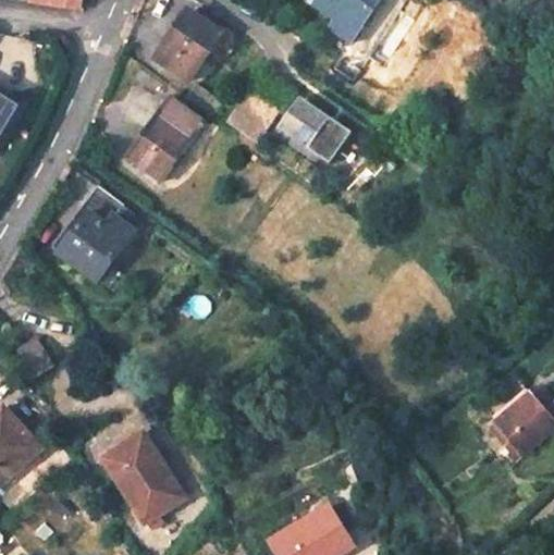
[(27,0),(27,1),(72,12),(96,9),(99,0),(27,0)]
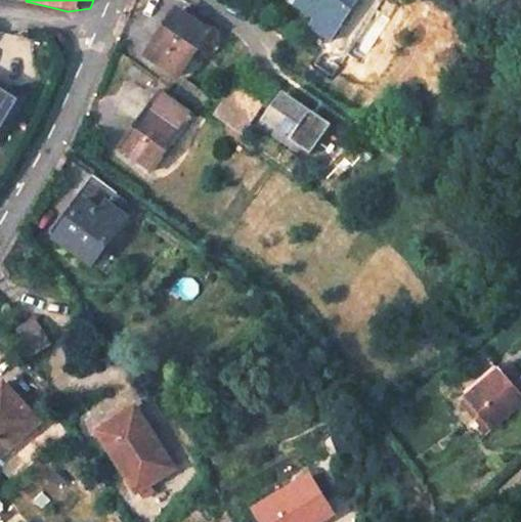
[(306,30),(326,43),(354,0),(278,0),(311,22),(306,30)]
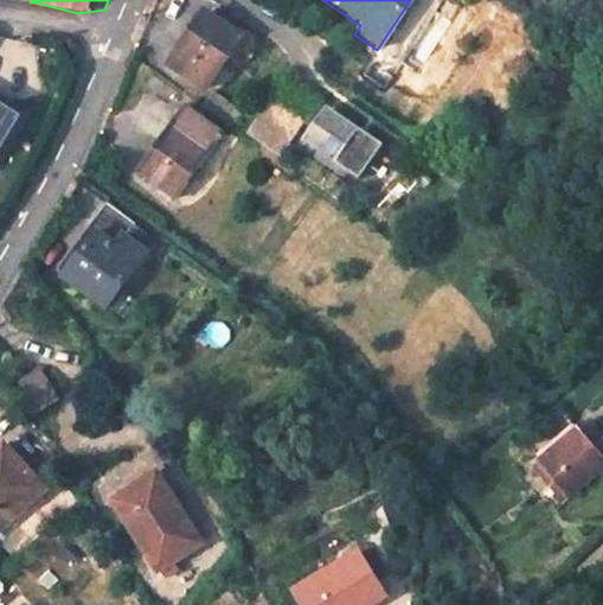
[(238,33),(204,10),(168,58),(203,83),(238,33)]
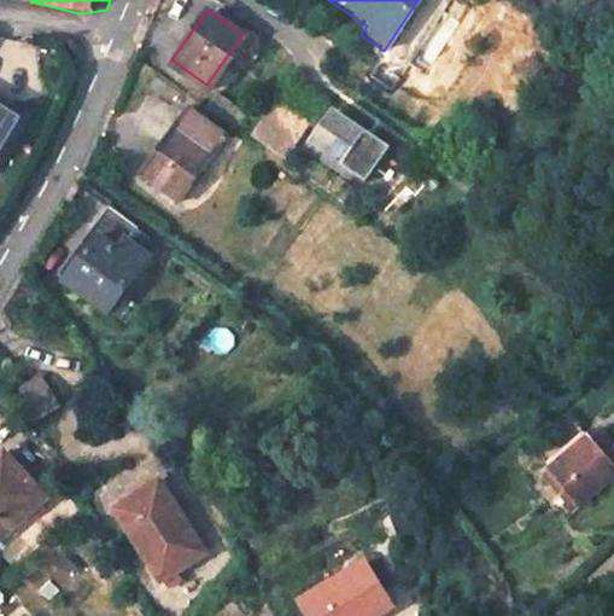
[(245,111),(217,92),(204,111),(232,132),(245,111)]
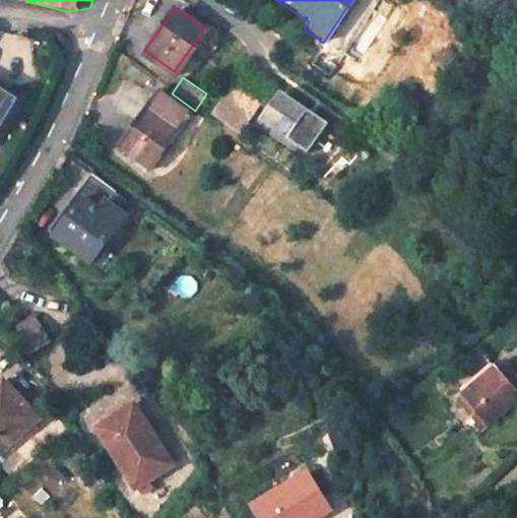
[(324,119),(276,87),(255,119),(303,150),(324,119)]
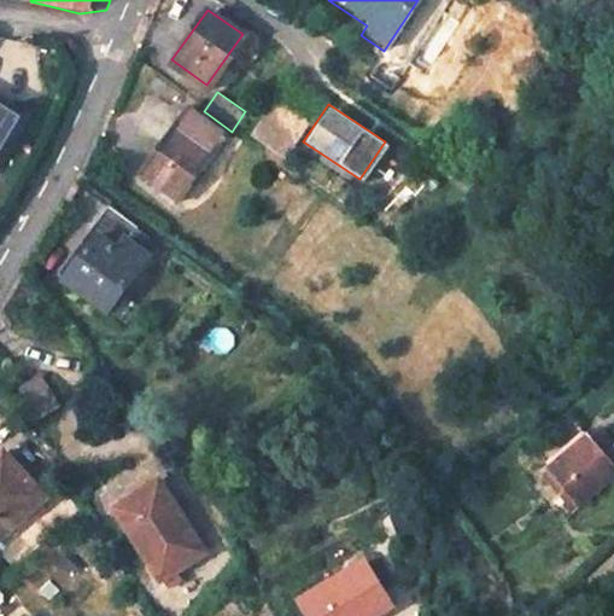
[(0,139),(16,114),(0,105),(0,139)]
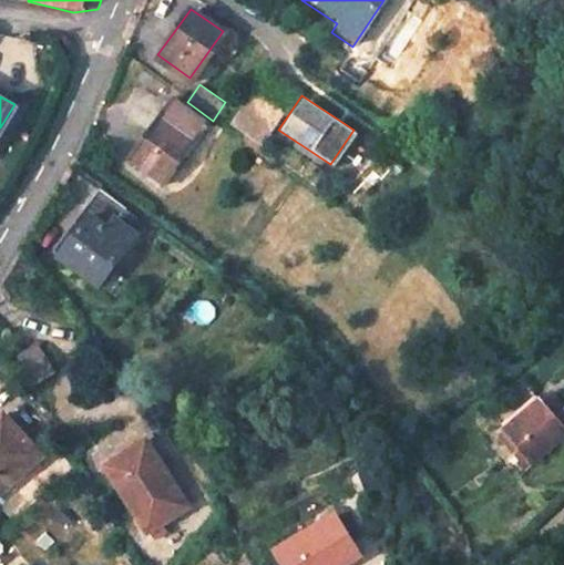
[(280,119),(250,100),(231,127),(260,150),(280,119)]
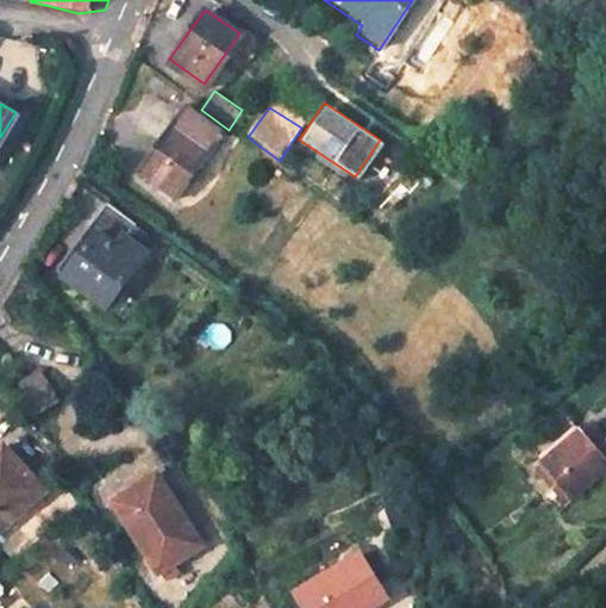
[(187,110),(141,174),(177,200),(223,136),(187,110)]
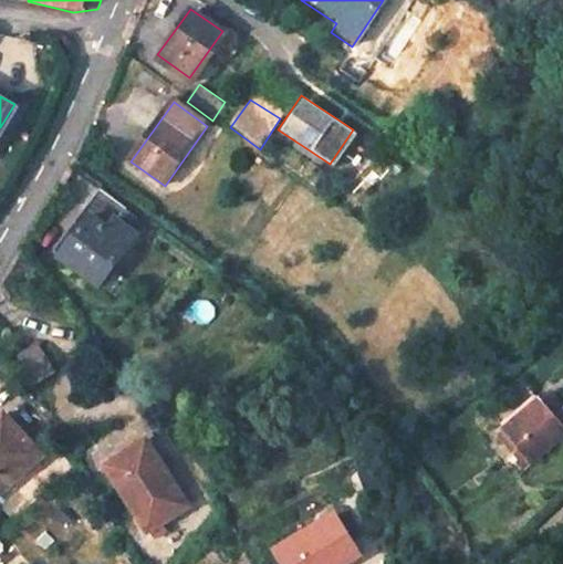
[(124,210),(98,189),(82,215),(90,221),(63,260),(98,286),(136,236),(116,220),(124,210)]
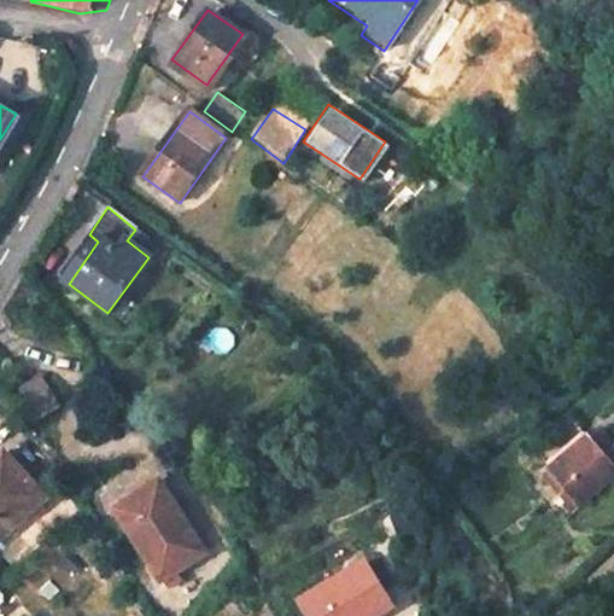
[(52,405),(35,375),(13,388),(31,417),(52,405)]
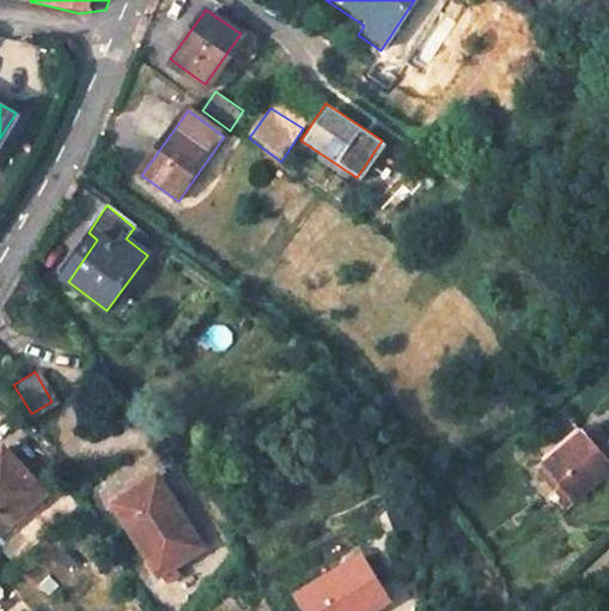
[(608,475),(608,460),(591,440),(550,473),(577,503),(608,475)]
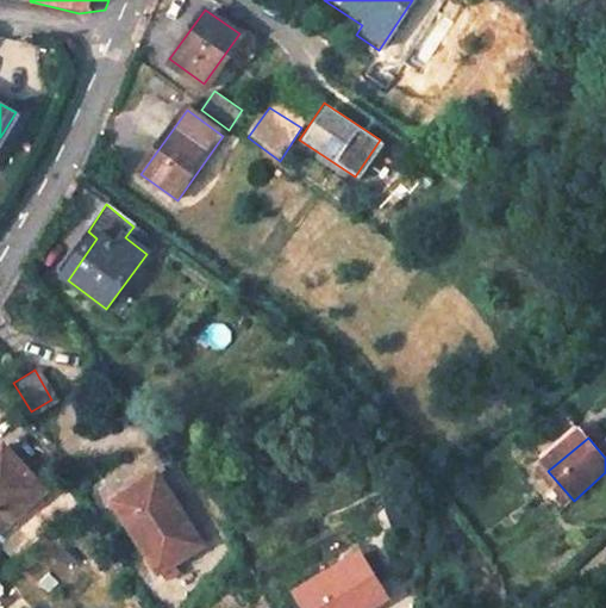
[(7,448),(0,453),(0,533),(47,496),(7,448)]
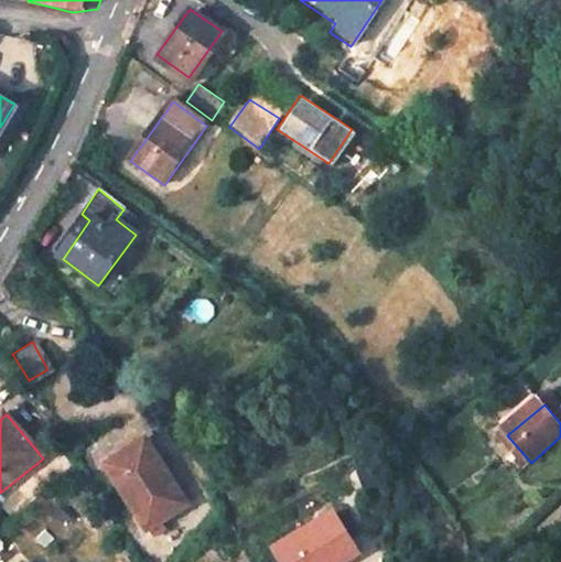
[(185,503),(144,442),(109,465),(150,527),(185,503)]
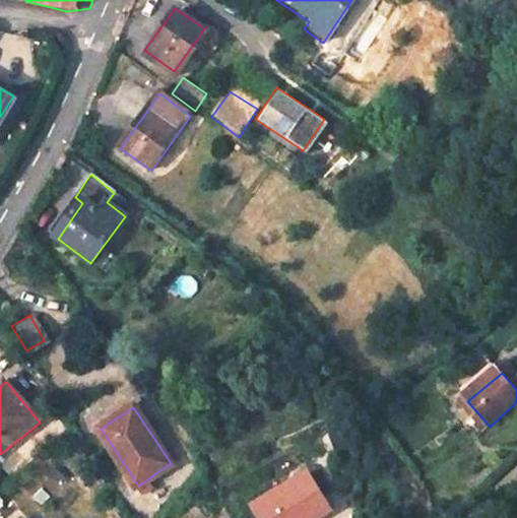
[(302,517),(327,503),(306,468),(254,504),(262,517),(302,517)]
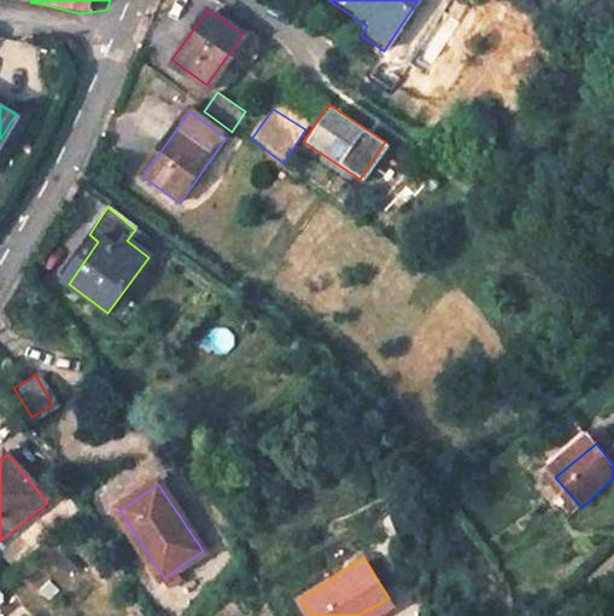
All buildings are outlined.
